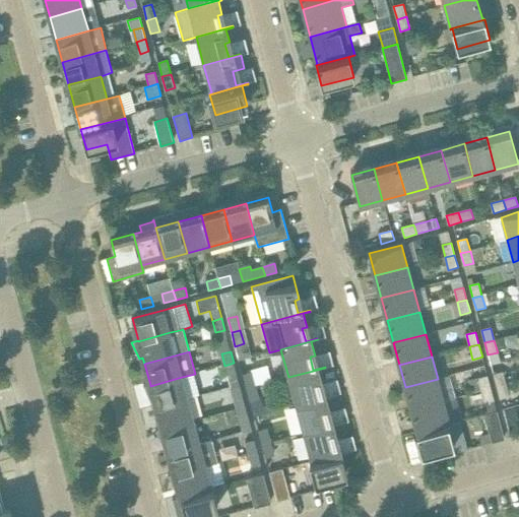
[(237,375),(234,363),(224,366),(228,378),(237,375)]
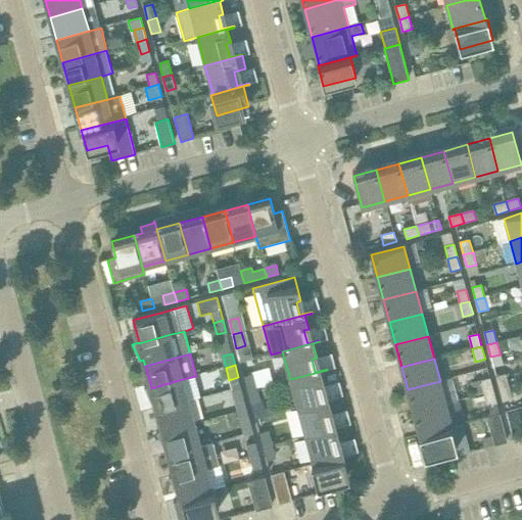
[(327,370),(290,379),(297,408),(335,398),(334,396),(323,399),(319,387),(324,386),(320,372),(327,370)]
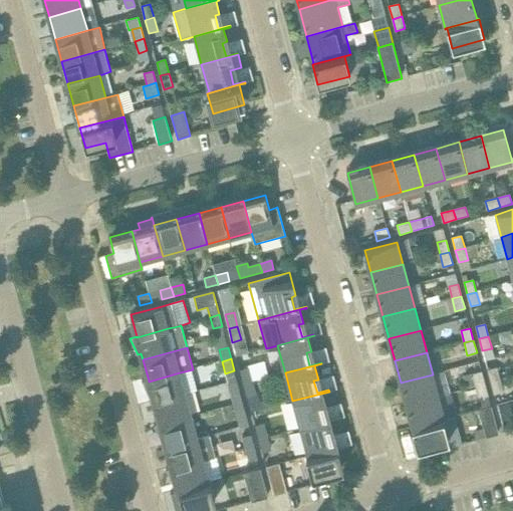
[(240,370),(244,385),(253,381),(249,368),(240,370)]
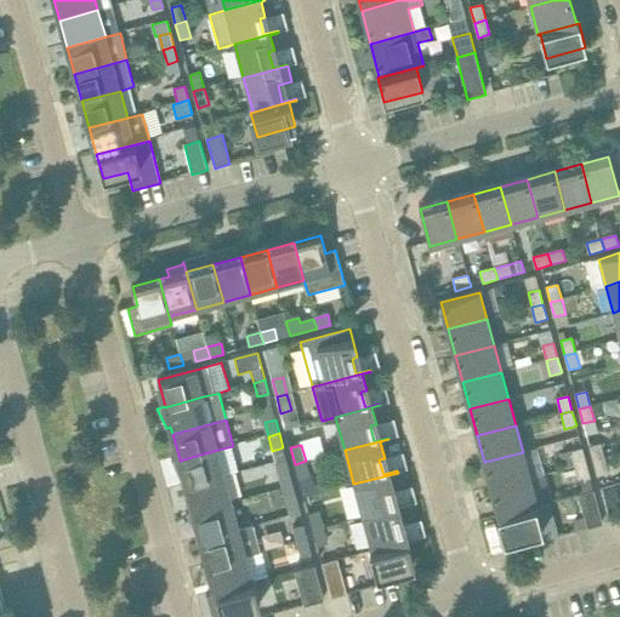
[(590,447),(593,462),(604,460),(601,445),(590,447)]
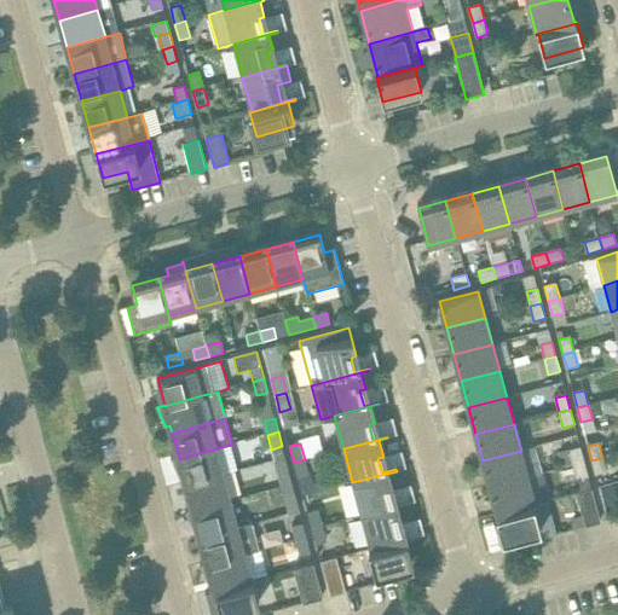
[(224,475),(217,448),(179,459),(179,458),(171,460),(180,480),(184,479),(186,486),(224,475)]
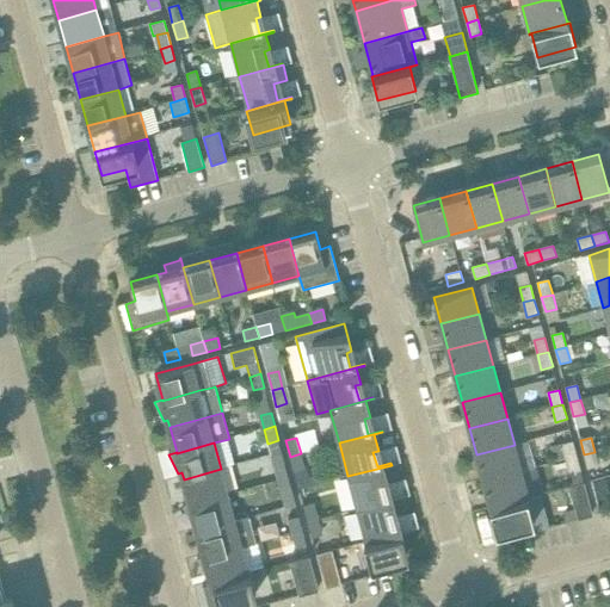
[(562,445),(566,459),(577,457),(573,443),(562,445)]
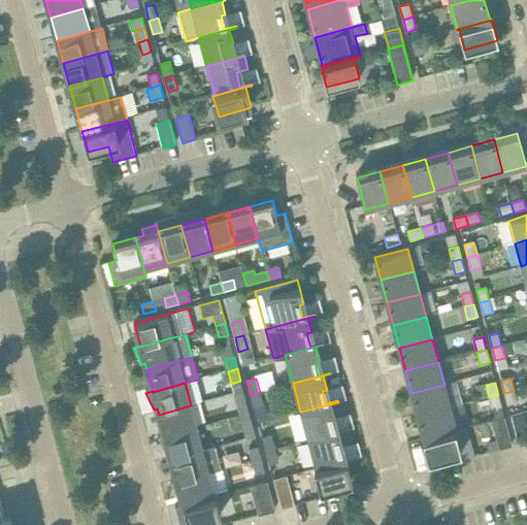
[(451,407),(445,385),(412,393),(418,416),(451,407)]
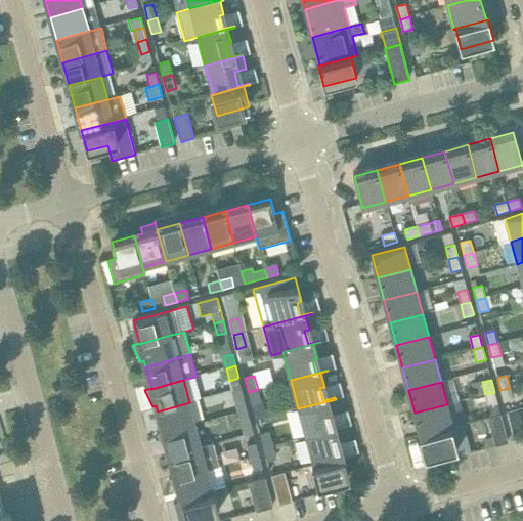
[(514,400),(510,388),(500,390),(504,402),(514,400)]
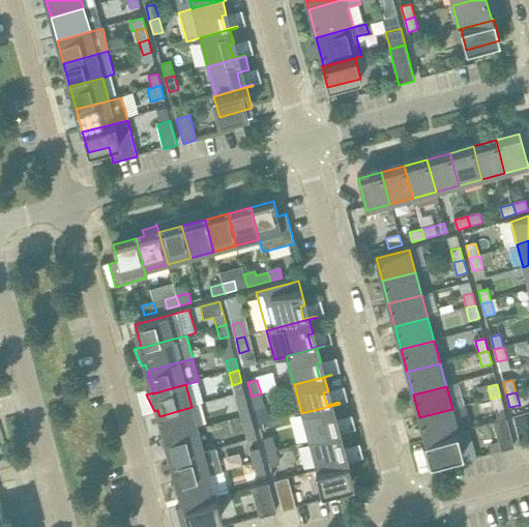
[(264,408),(261,393),(252,397),(255,410),(264,408)]
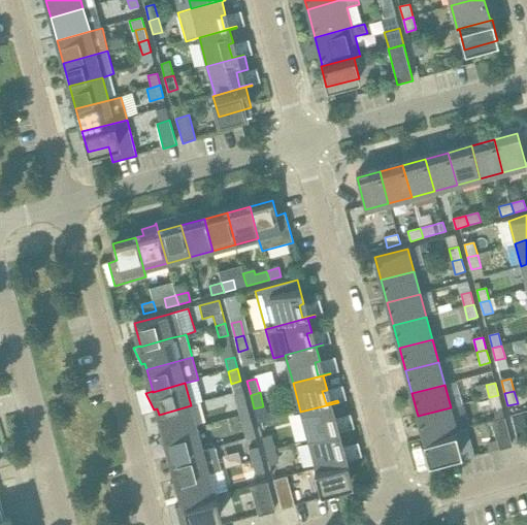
[(501,407),(498,395),(489,397),(492,409),(501,407)]
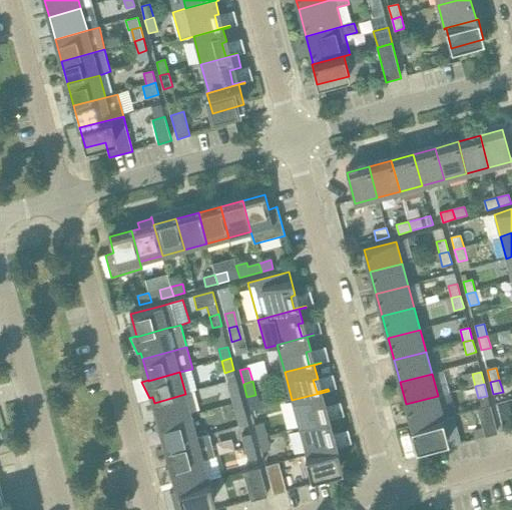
[(242,402),(239,391),(230,393),(233,405),(242,402)]
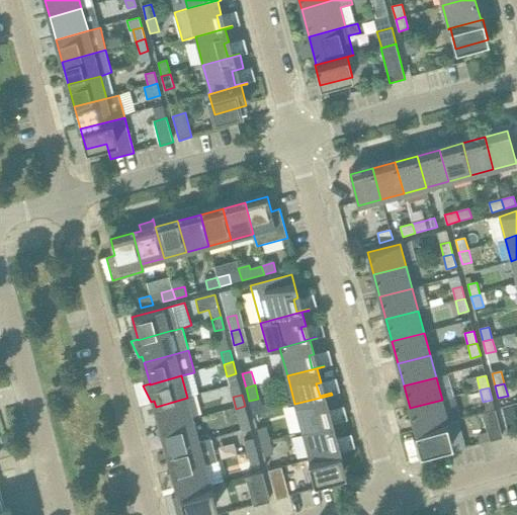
[(332,395),(294,404),(303,432),(339,422),(339,421),(327,424),(324,412),(329,410),(325,397),(332,395)]
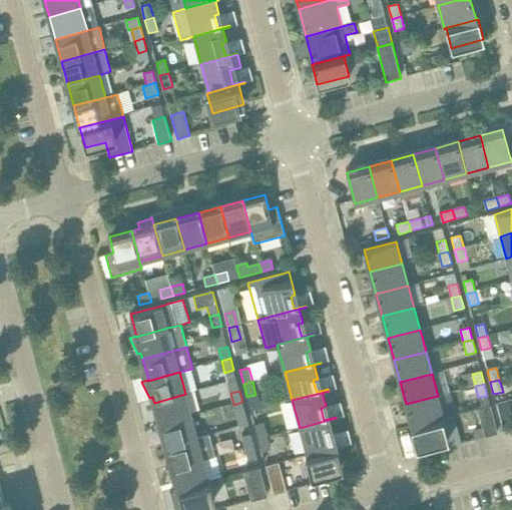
[(191,416),(185,394),(154,403),(159,424),(160,425),(191,416)]
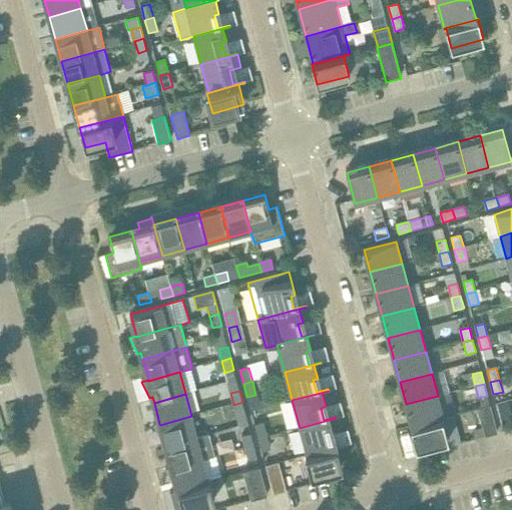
[(444,418),(438,396),(406,404),(412,426),(444,418)]
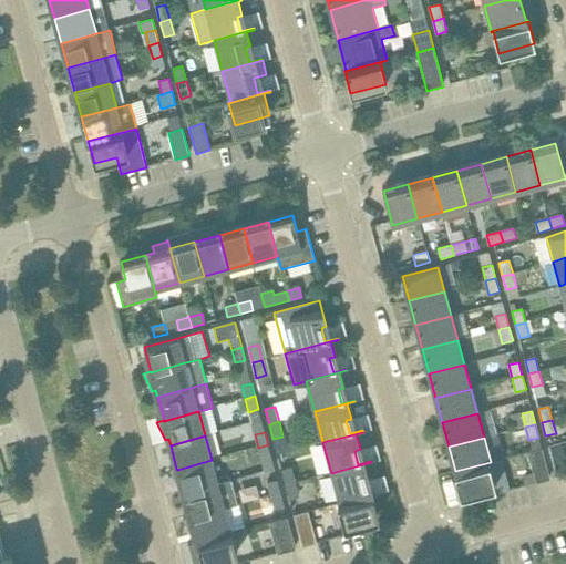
[(271,458),(268,444),(258,448),(261,461),(271,458)]
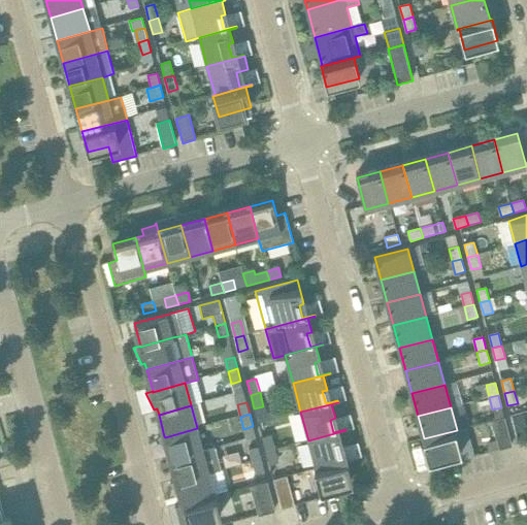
[(492,422),(497,441),(488,444),(491,453),(513,447),(504,419),(492,422)]
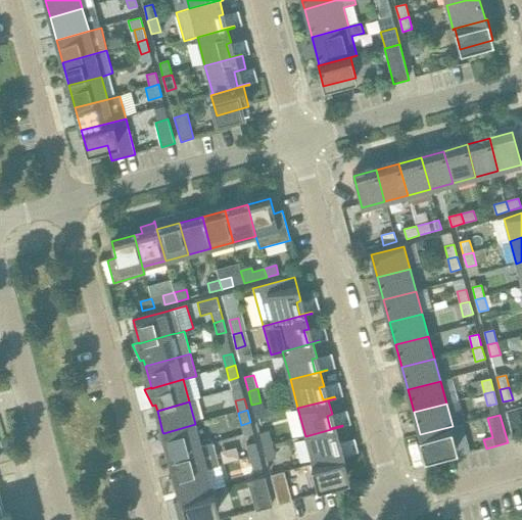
[(201,446),(195,424),(163,433),(162,432),(156,434),(164,451),(168,450),(170,456),(201,446)]
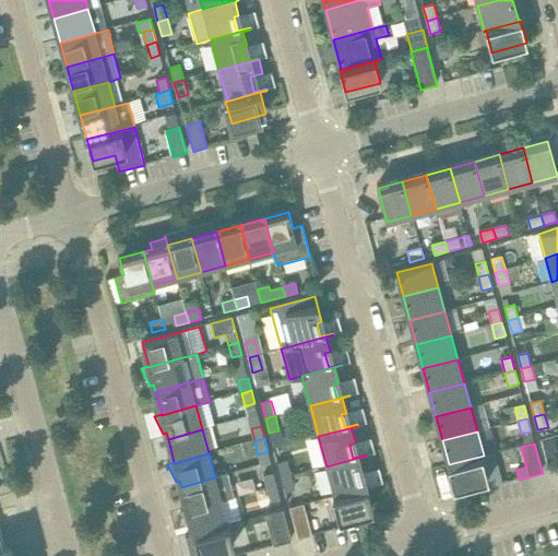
[(366,457),(366,456),(327,466),(334,496),(332,497),(375,486),(374,485),(361,488),(358,475),(363,473),(358,459),(366,457)]
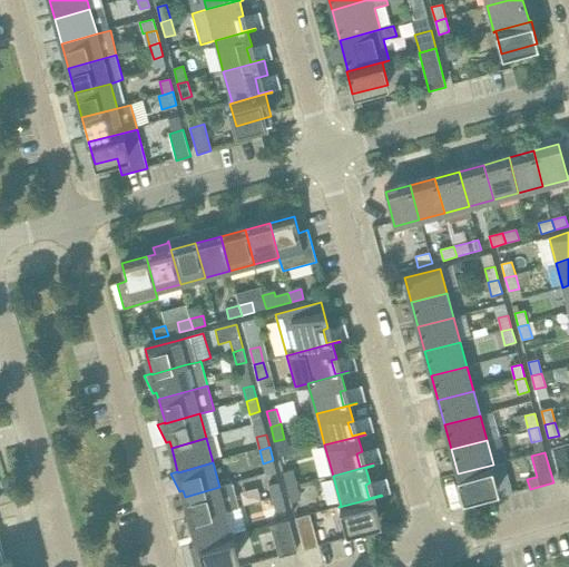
[(493,465),(458,473),(455,475),(462,498),(498,488),(491,467),(493,466),(493,465)]
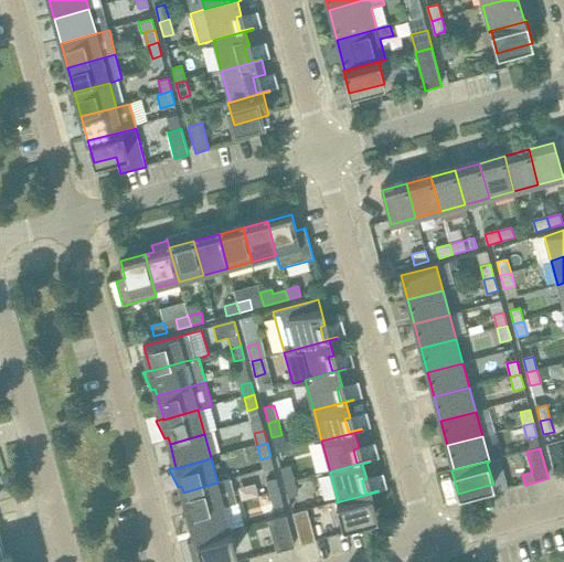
[(280,469),(285,484),(295,481),(290,466),(280,469)]
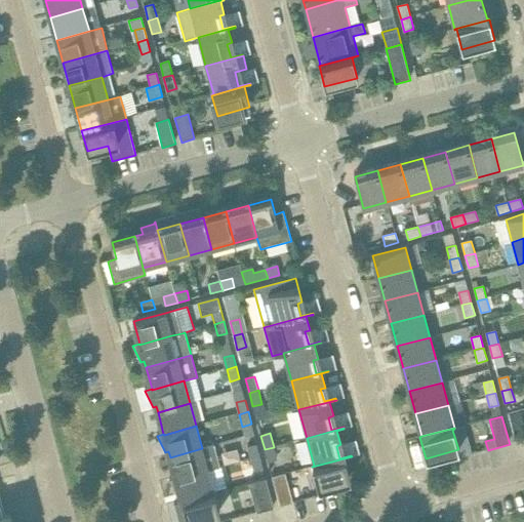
[(214,445),(202,448),(170,457),(175,479),(176,480),(208,471),(220,468),(214,445)]
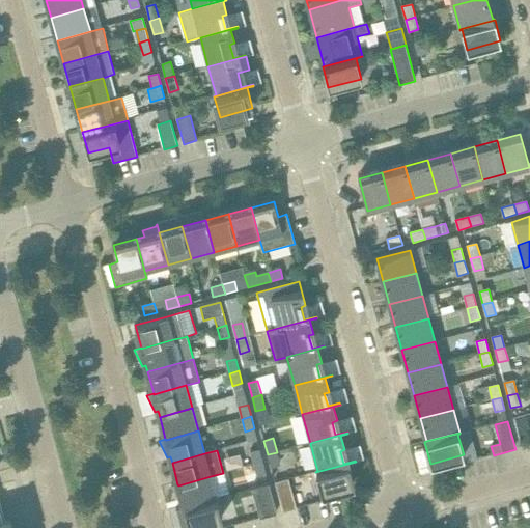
[(251,452),(254,465),(263,462),(259,450),(251,452)]
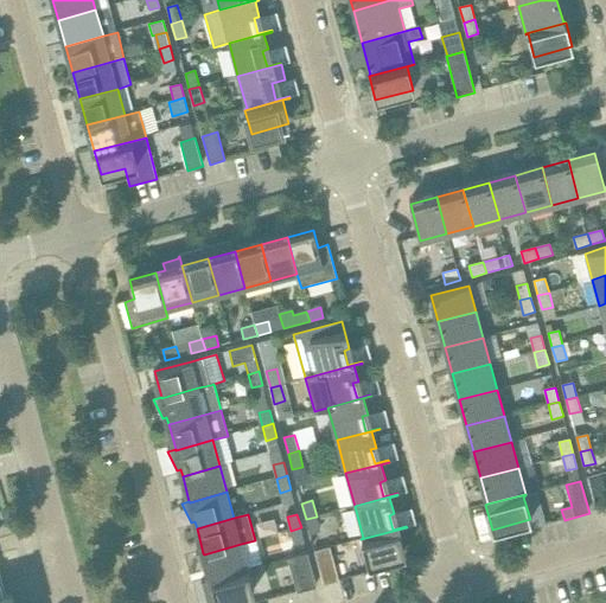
[(320,532),(317,517),(306,519),(310,536),(320,532)]
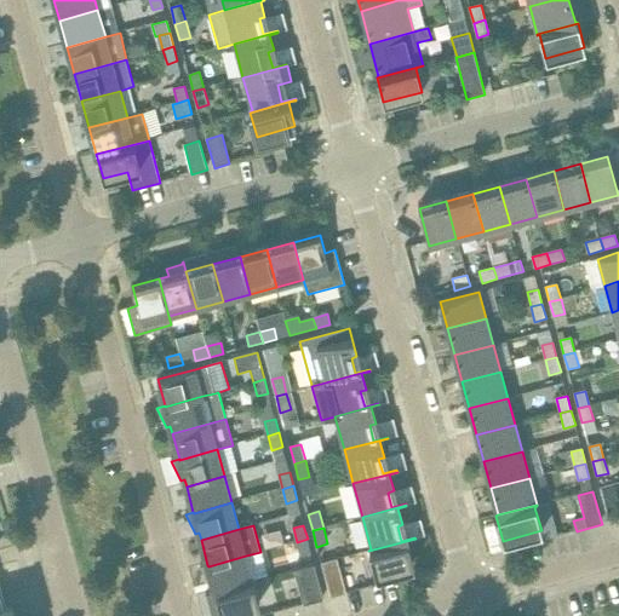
[(311,553),(308,539),(297,542),(301,557),(311,553)]
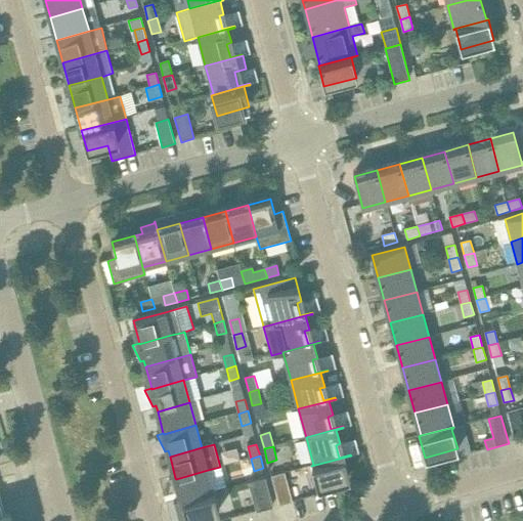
[(351,457),(351,456),(311,466),(317,487),(349,478),(344,458),(351,457)]
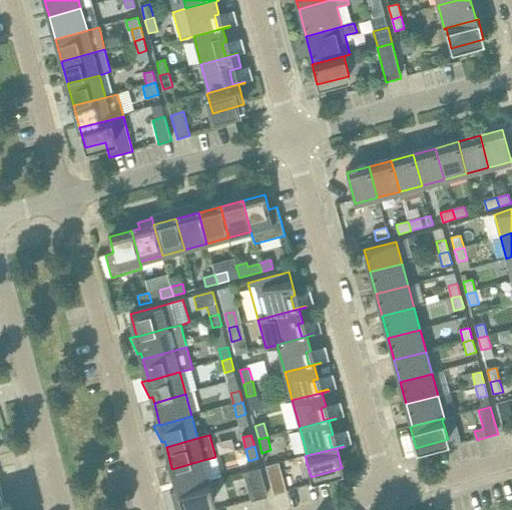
[(209,482),(203,460),(172,469),(171,468),(165,470),(172,486),(176,485),(178,491),(209,482)]
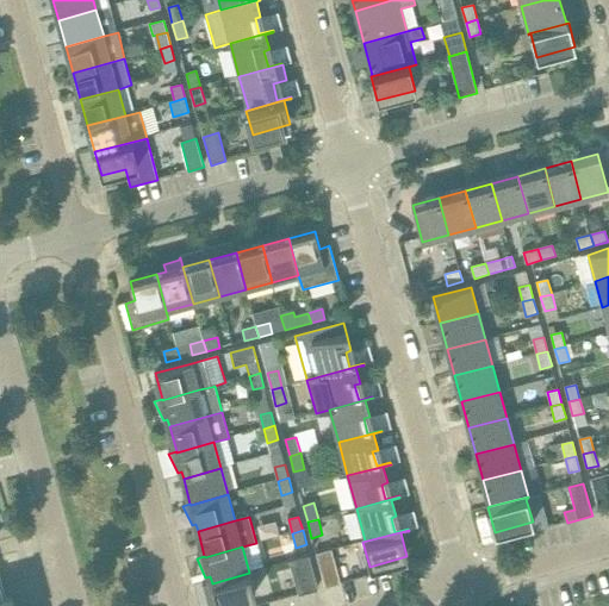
[(316,554),(325,588),(341,585),(331,550),(316,554)]
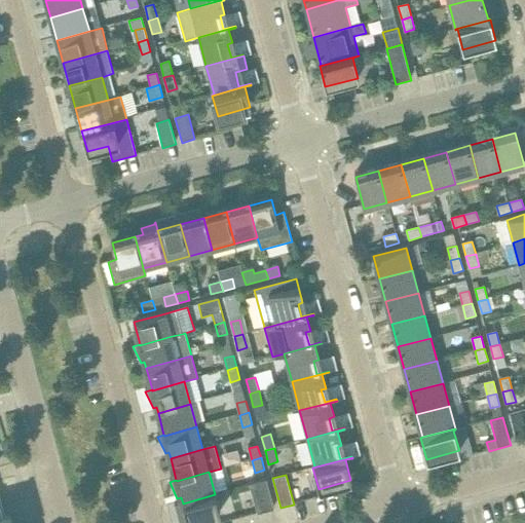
[(254,483),(261,513),(274,510),(266,480),(254,483)]
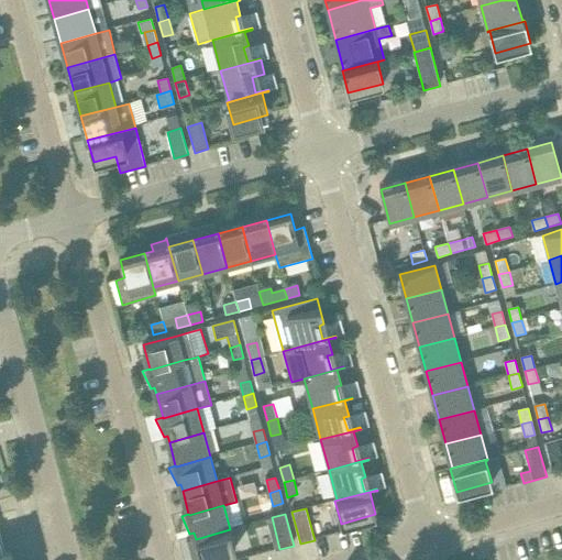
[(208,559),(235,552),(230,529),(196,539),(187,541),(191,559),(208,559)]
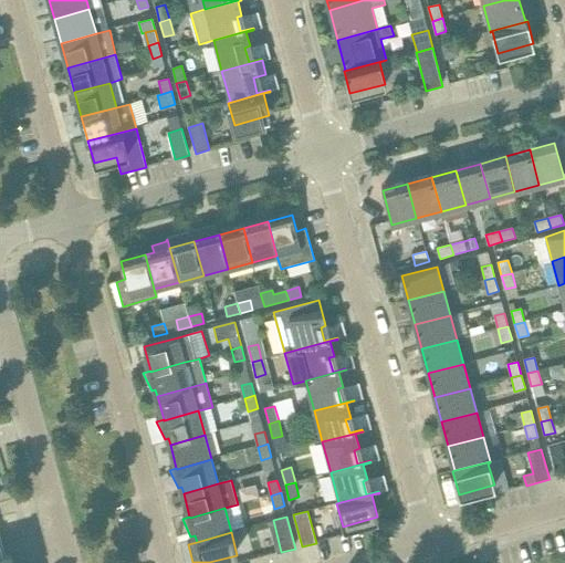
[(4,559),(1,548),(0,546),(0,562),(12,562),(11,558),(4,559)]
